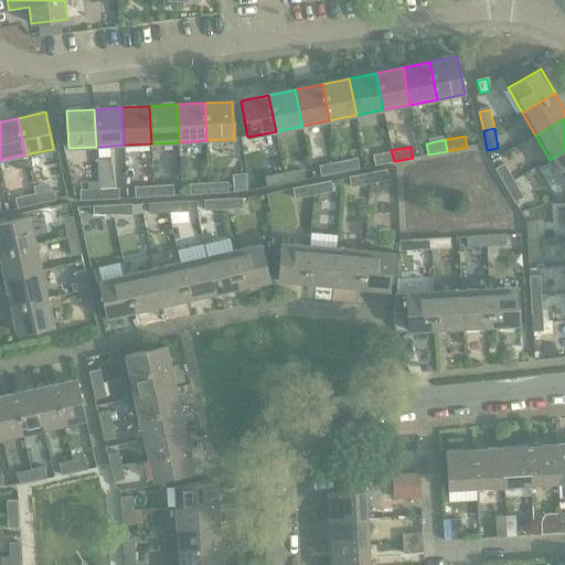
[(394,161),(391,150),(373,153),(375,166),(394,161)]
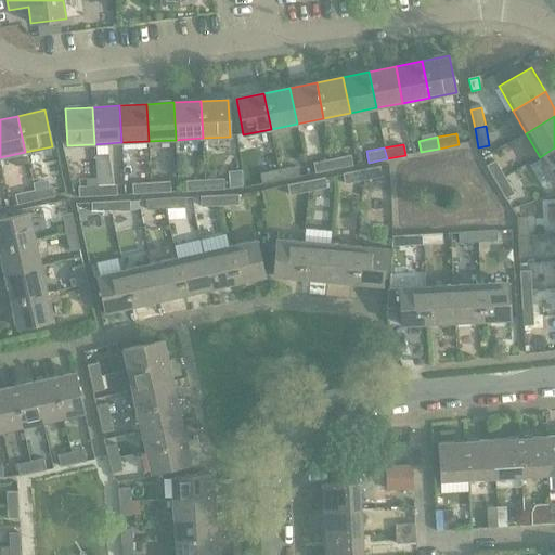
[(554,147),(540,157),(554,181),(554,180),(554,147)]
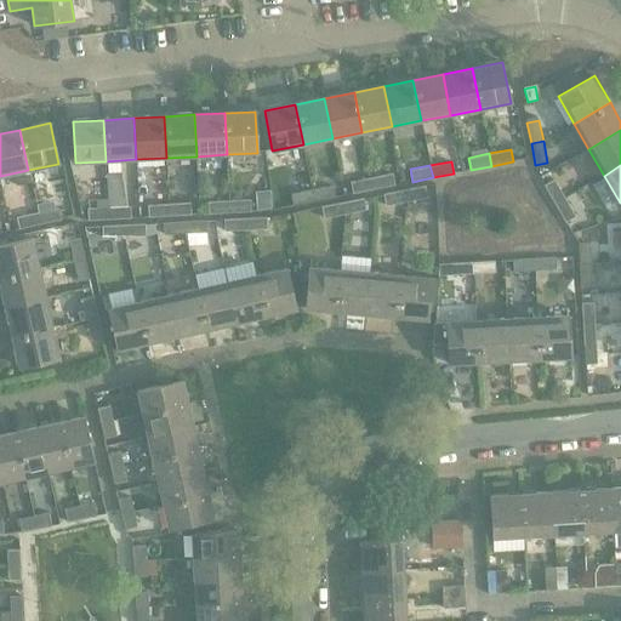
[(392,172),(371,177),(374,189),(394,186),(392,172)]
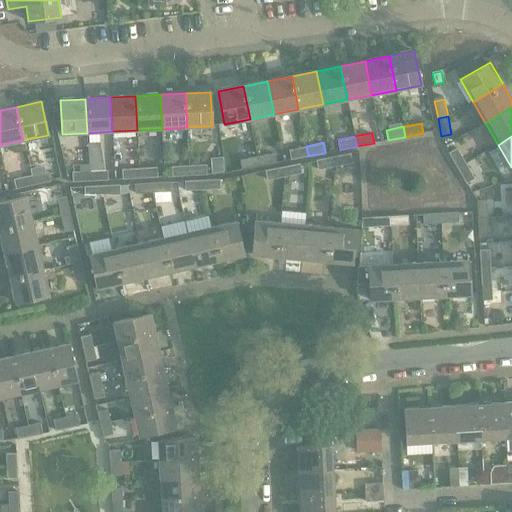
[(308,156),(306,146),(289,149),(291,159),(308,156)]
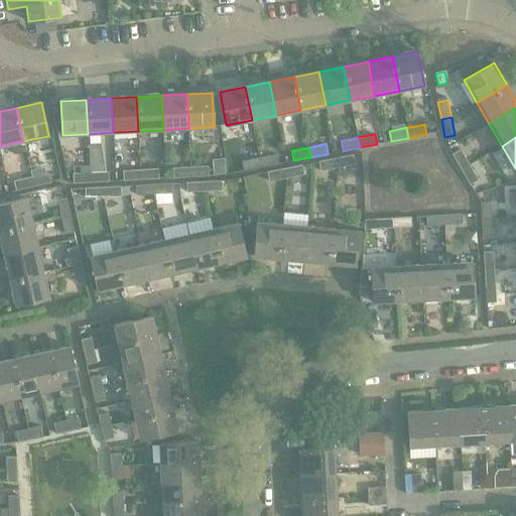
[(453,154),(461,169),(470,164),(461,149),(453,154)]
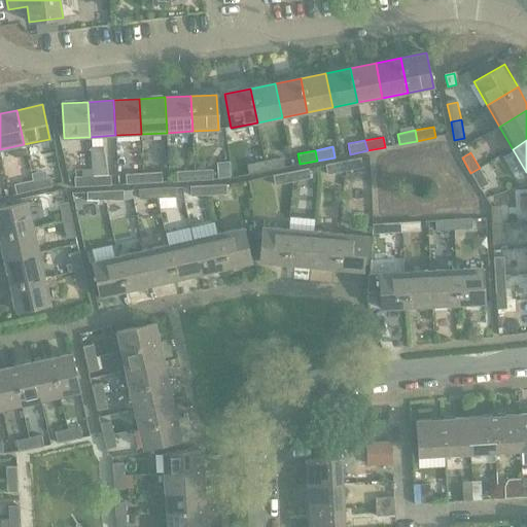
[(282,156),(265,161),(267,171),(284,167),(282,156)]
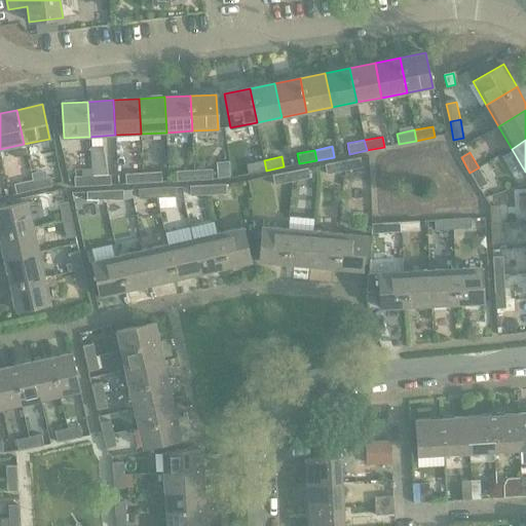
[(360,158),(342,161),(344,172),(362,168),(360,158)]
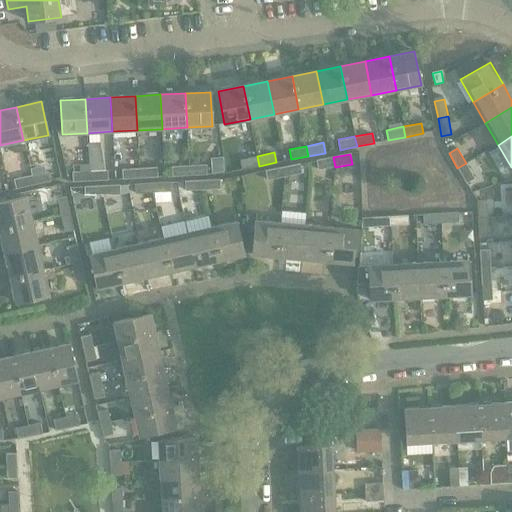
[(259,166),(257,156),(240,159),(242,169),(259,166)]
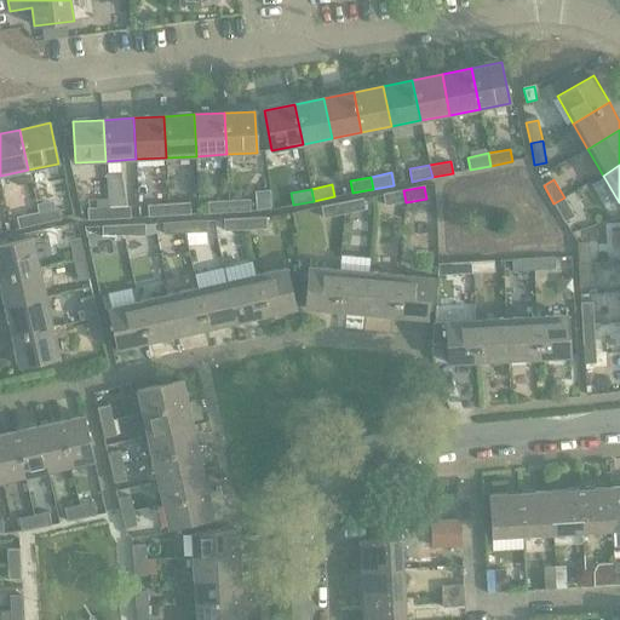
[(406,202),(403,190),(383,195),(385,207),(406,202)]
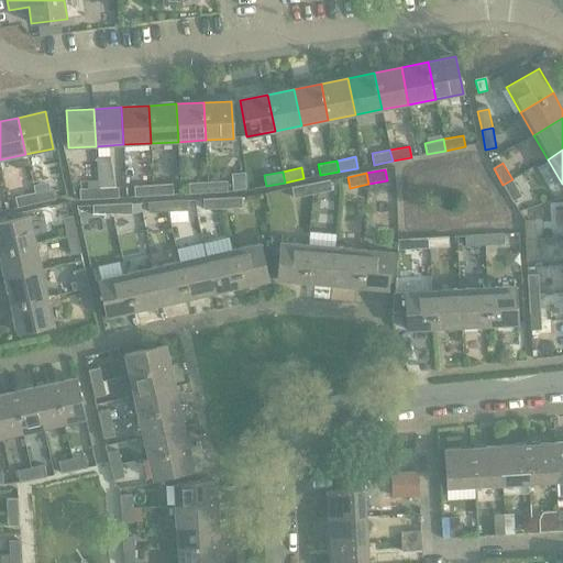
[(512,179),(503,185),(512,201),(522,196),(512,179)]
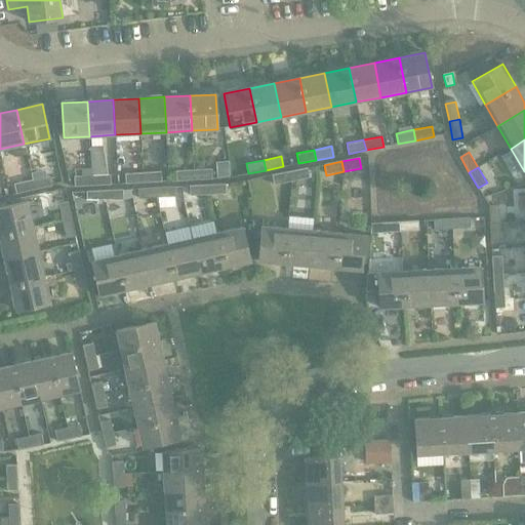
[(211,168),(194,169),(194,179),(212,178),(211,168)]
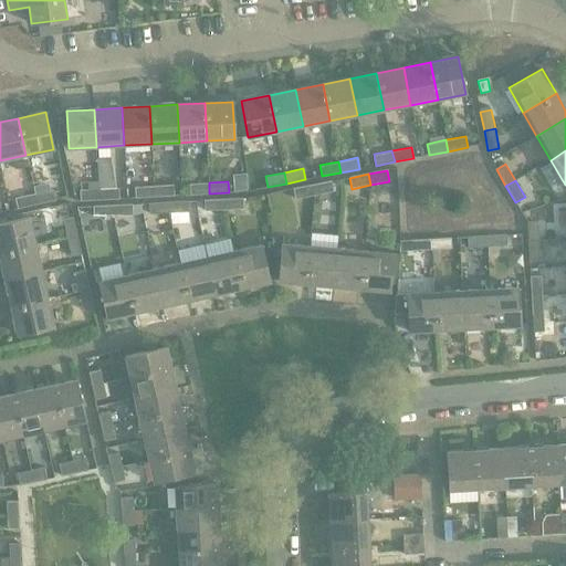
[(331,181),(312,186),(314,196),(333,192),(331,181)]
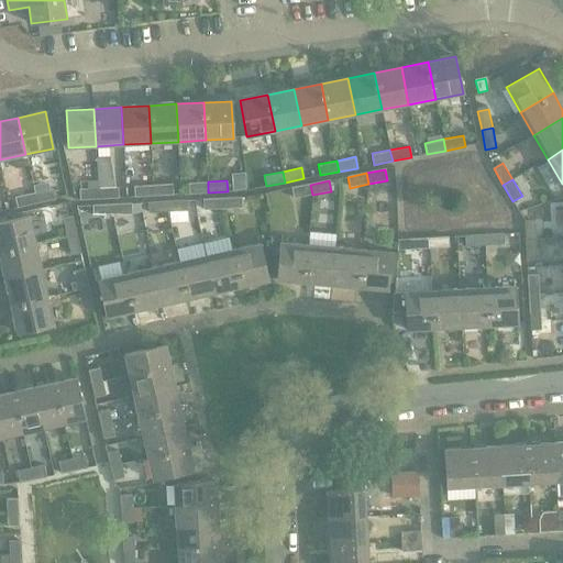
[(208,192),(208,181),(189,183),(189,194),(208,192)]
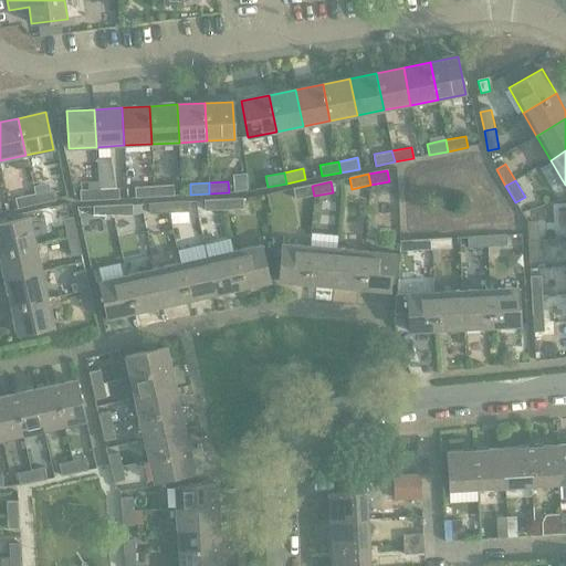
[(174,185),(154,186),(155,197),(174,196),(174,185)]
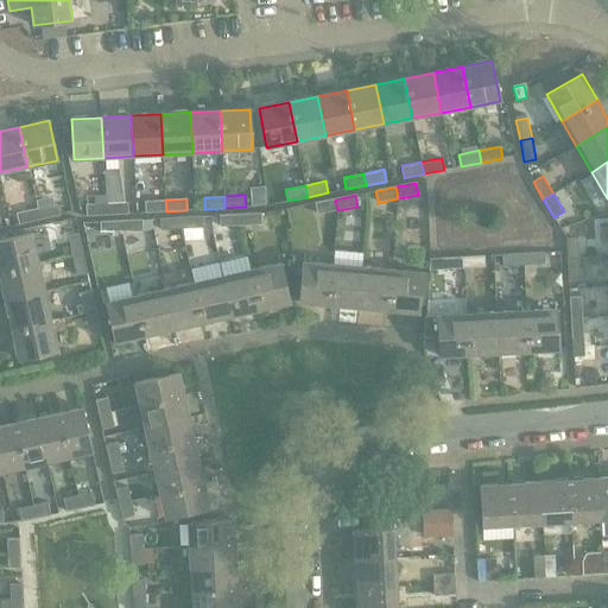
[(166,211),(165,200),(145,200),(146,213),(166,211)]
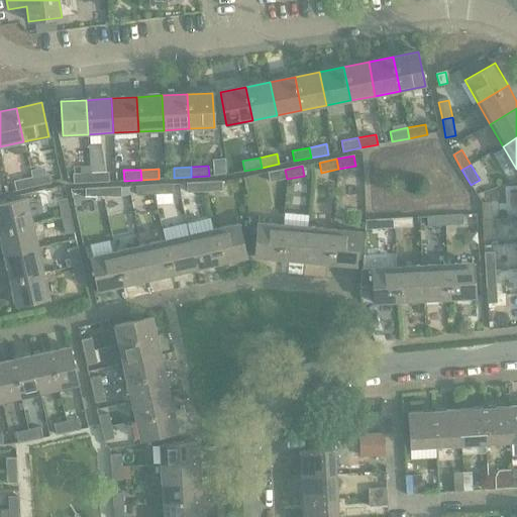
[(287,179),(285,170),(268,173),(270,183),(287,179)]
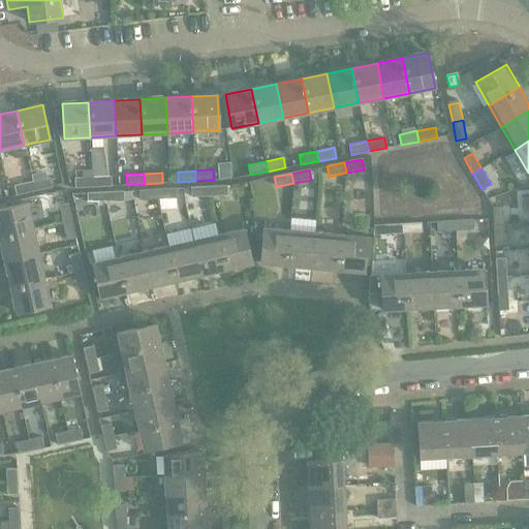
[(111,175),(92,176),(93,187),(112,186),(111,175)]
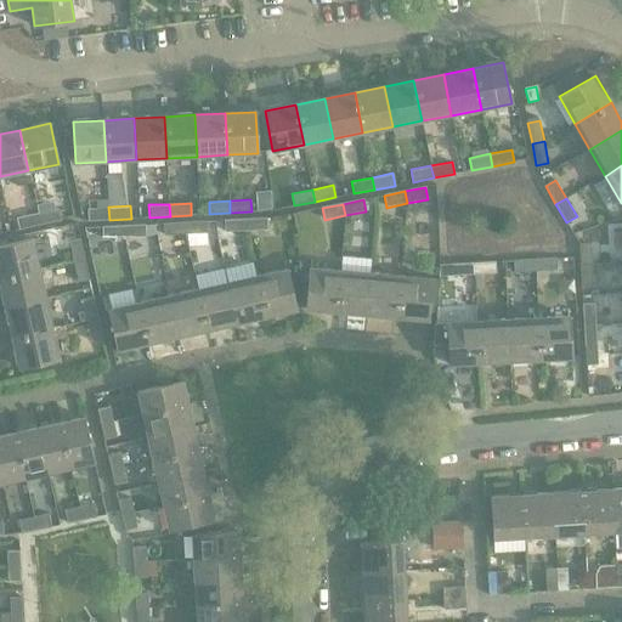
[(109,220),(108,207),(88,208),(89,221),(109,220)]
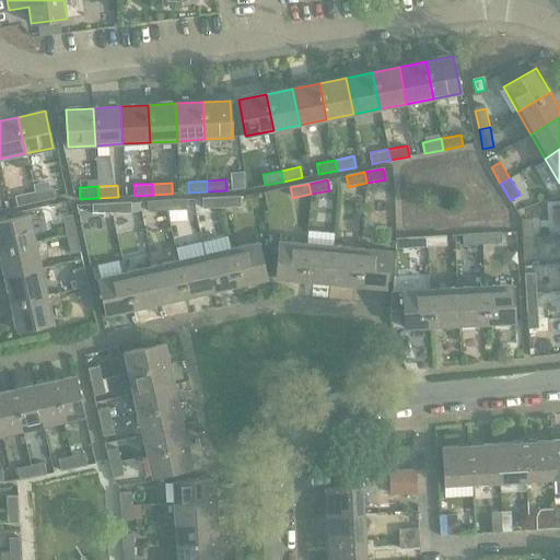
[(51,187),(34,190),(36,202),(55,198),(51,187)]
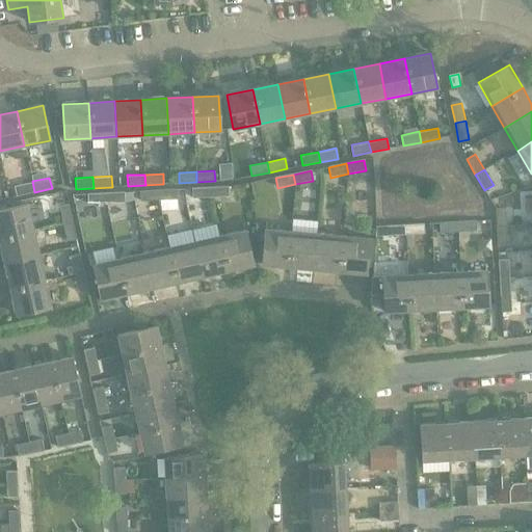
[(34,192),(32,181),(14,185),(17,196),(34,192)]
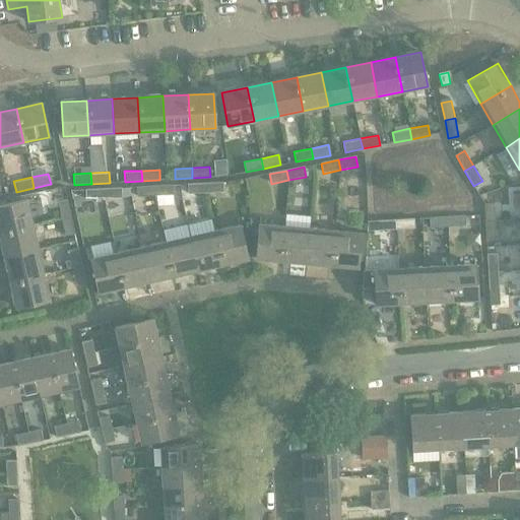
[(223,183),(205,184),(206,194),(223,193),(223,183)]
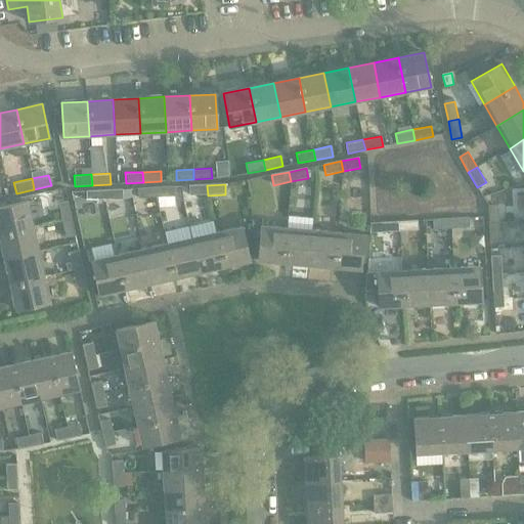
[(208,195),(207,185),(189,185),(189,195),(208,195)]
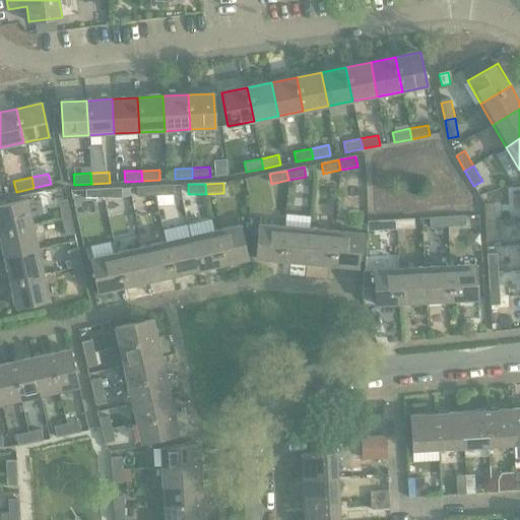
[(172,185),(154,186),(155,196),(173,195),(172,185)]
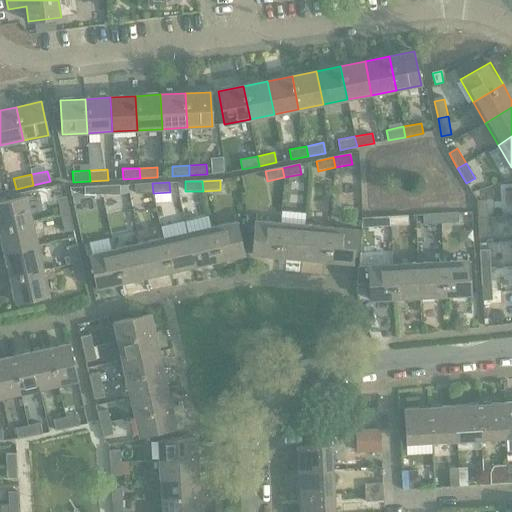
[(153,193),(152,183),(135,184),(135,194),(153,193)]
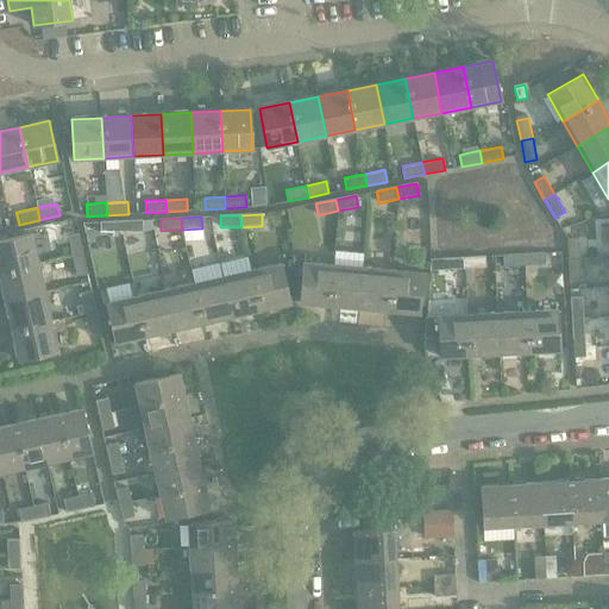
[(142,220),(121,221),(121,233),(143,232),(142,220)]
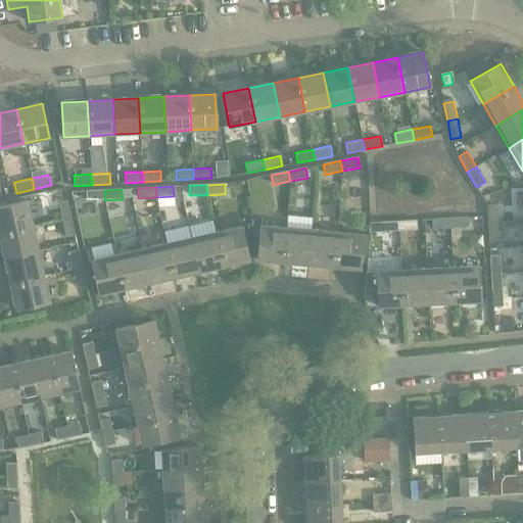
[(104,200),(104,190),(86,191),(87,201),(104,200)]
